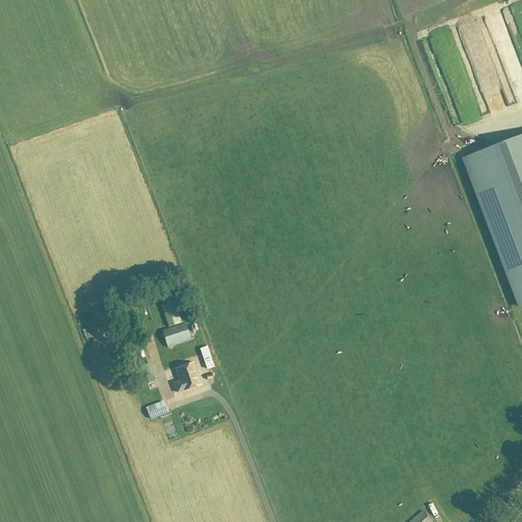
[(521,137),(464,160),(521,308),(521,307),(521,137)]
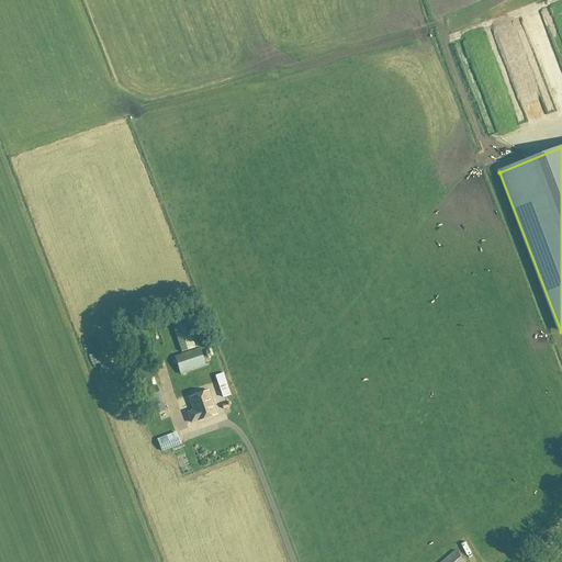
[(181,352),(195,348),(190,332),(176,336),(181,352)]
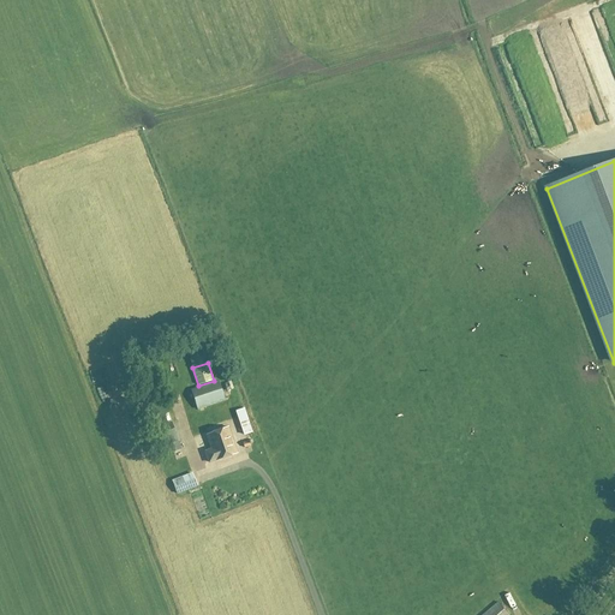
[(225,400),(219,381),(191,390),(197,410),(225,400)]
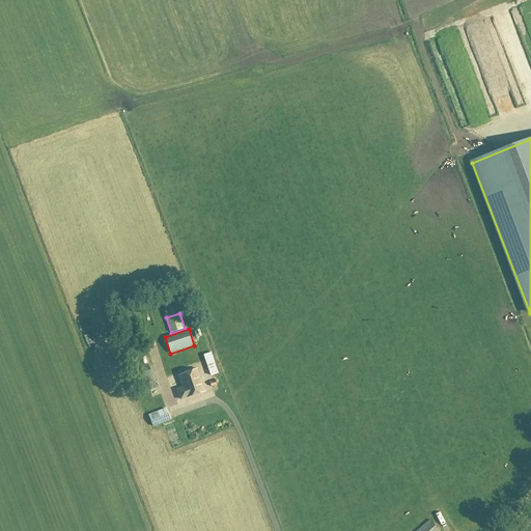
[(202,361),(200,353),(180,358),(183,366),(202,361)]
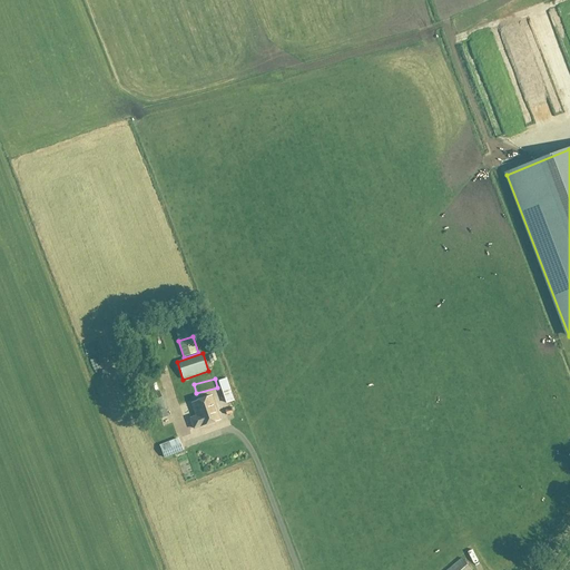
[(233,401),(225,379),(219,381),(227,403),(233,401)]
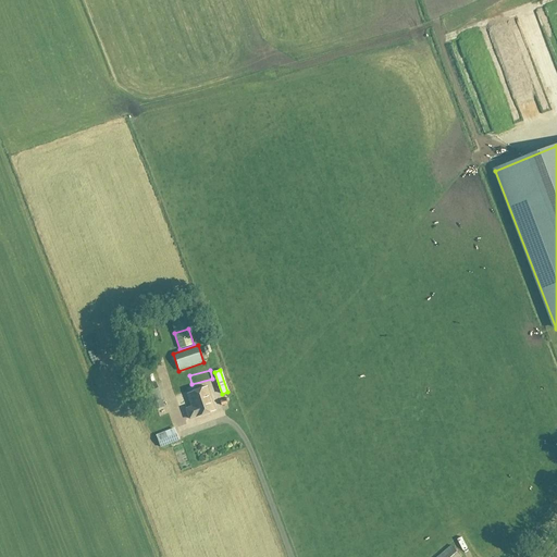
[(187,394),(192,407),(186,409),(189,419),(214,410),(207,387),(187,394)]
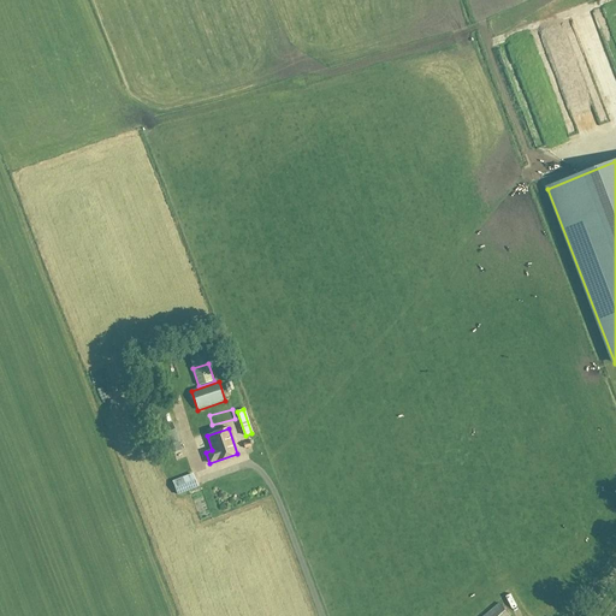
[(182,450),(178,442),(165,446),(169,455),(182,450)]
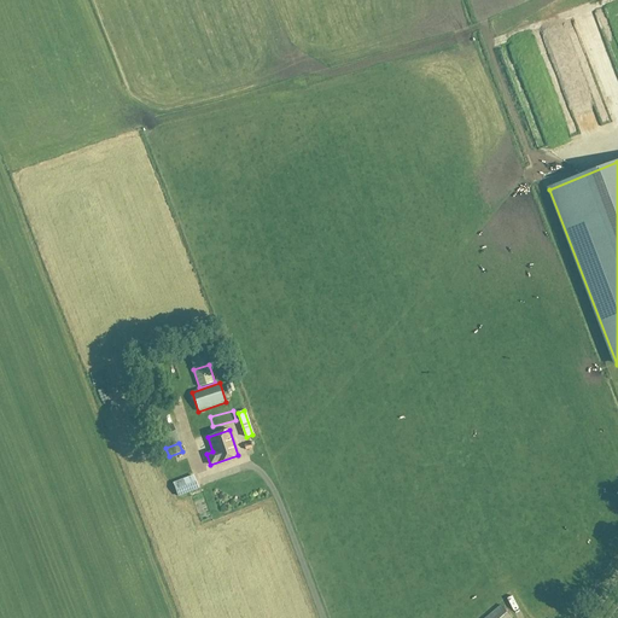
[(173,483),(178,496),(198,489),(193,476),(173,483)]
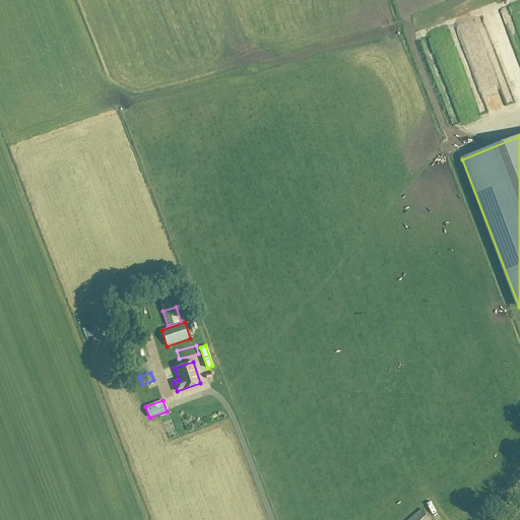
[(430,519),(421,509),(408,519),(430,519)]
